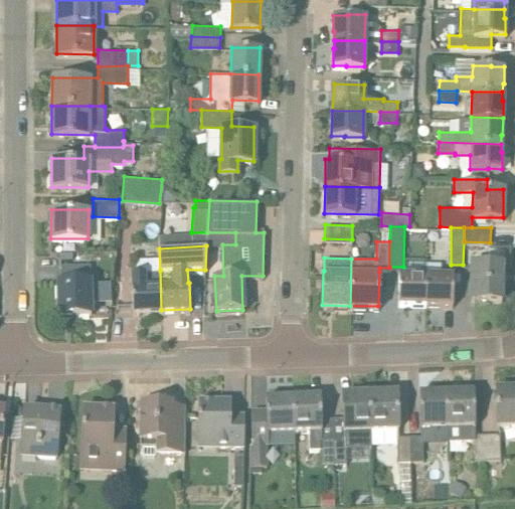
[(472,262),(471,299),(501,299),(502,263),(472,262)]
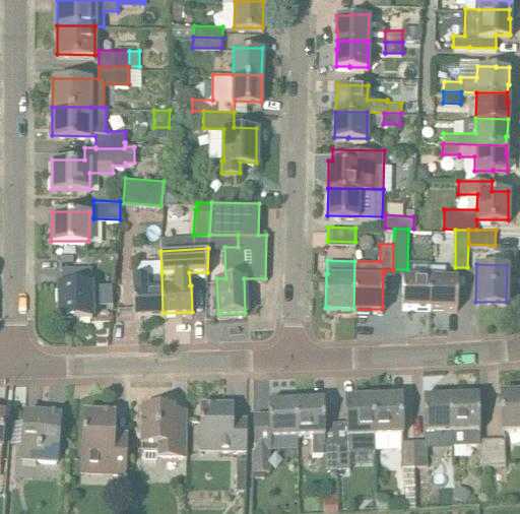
[(90,265),(66,266),(66,282),(57,283),(57,284),(59,284),(59,316),(58,316),(58,317),(91,316),(90,265)]
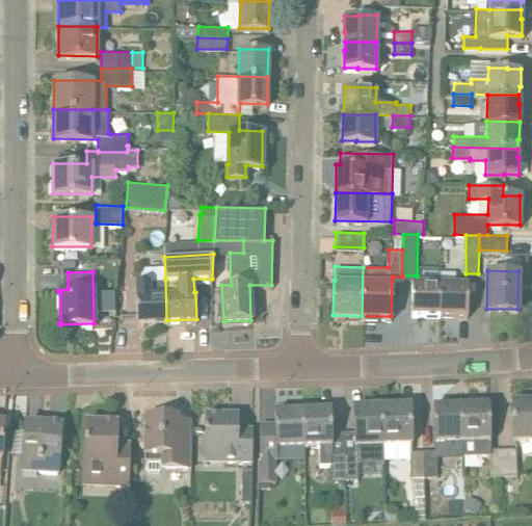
[(137,322),(166,320),(165,280),(150,280),(150,279),(137,280),(137,294),(136,294),(137,322)]
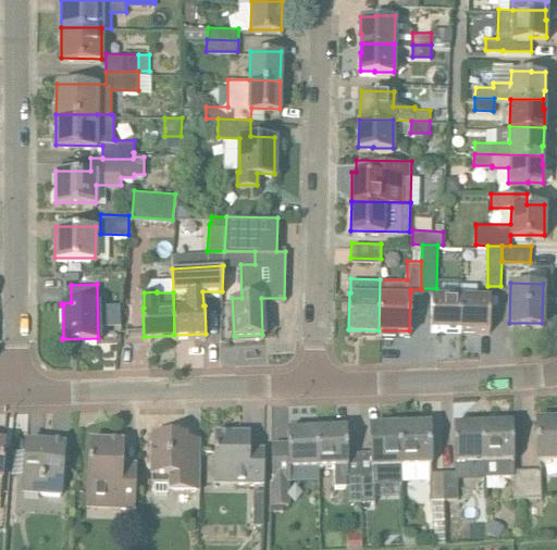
[(460,328),(460,295),(434,294),(431,294),(431,327),(460,328)]
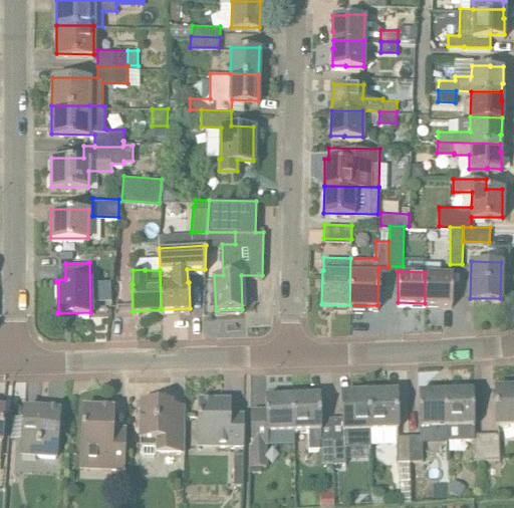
[(452,273),(426,272),(425,272),(425,303),(452,303),(452,273)]
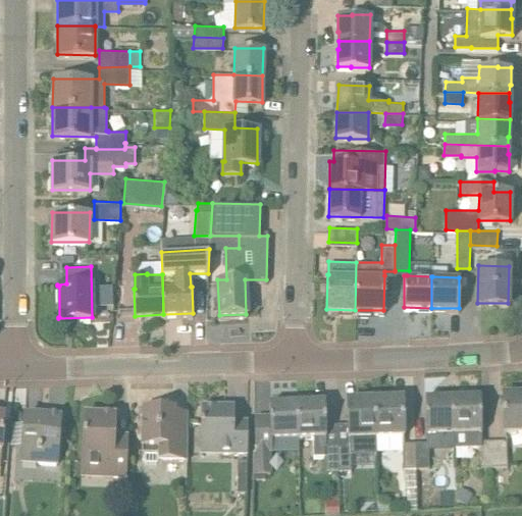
[(521,428),(521,392),(503,393),(504,429),(521,428)]
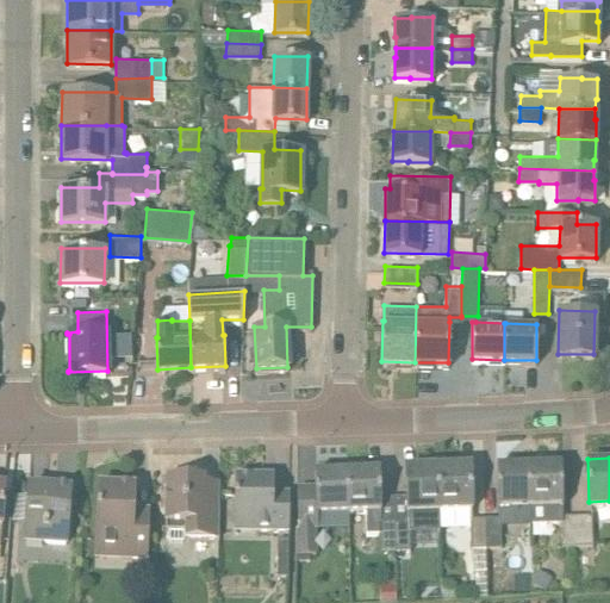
[(530,504),(531,520),(561,520),(562,544),(577,542),(576,511),(562,513),(561,460),(559,460),(559,461),(529,461),(530,504)]
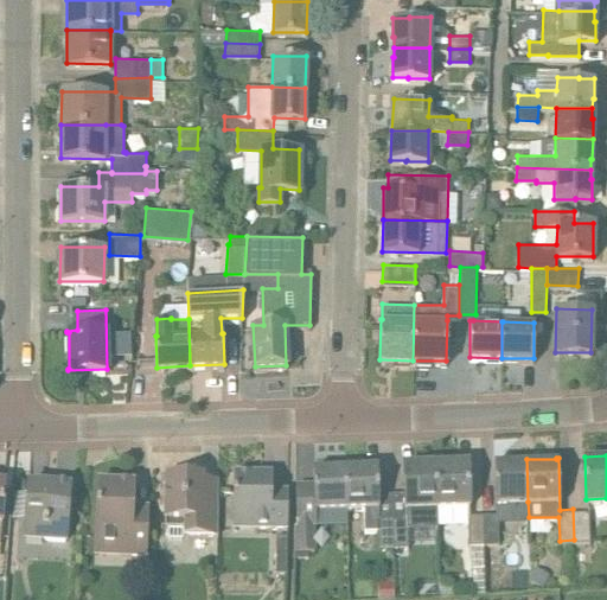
[(528,502),(526,459),(497,460),(496,459),(494,459),(496,502),(528,502)]
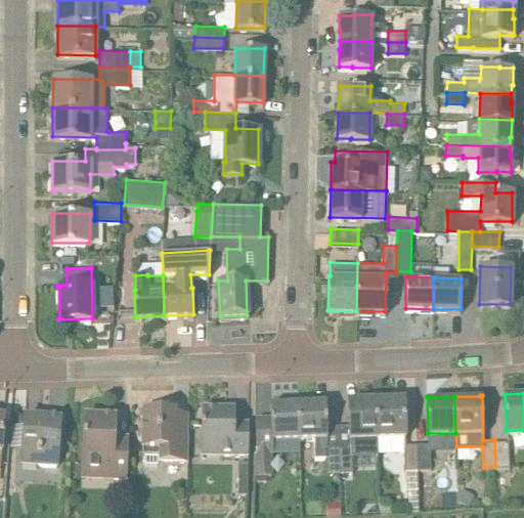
[(377,435),(378,435),(405,434),(404,397),(376,398),(377,435)]
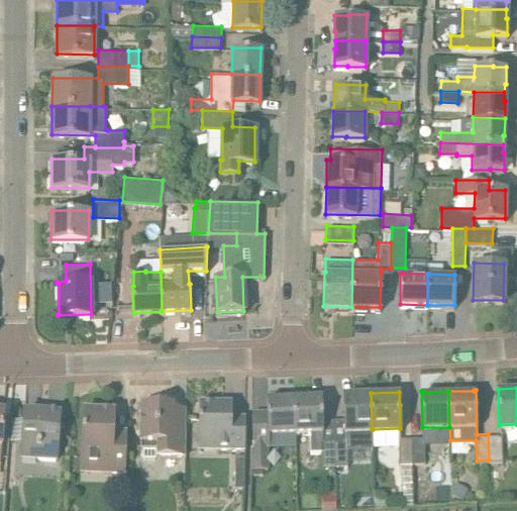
[(334,438),(333,438),(334,464),(348,464),(347,447),(374,446),(373,429),(372,429),(371,393),(343,394),(344,418),(333,418),(334,438)]
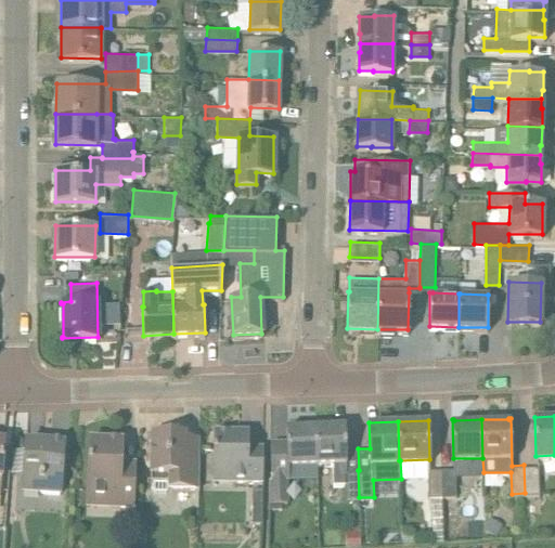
[(359,497),(358,470),(347,470),(347,461),(346,461),(345,422),(343,422),(343,423),(315,425),(317,462),(334,462),(334,482),(346,482),(346,498),(359,497)]
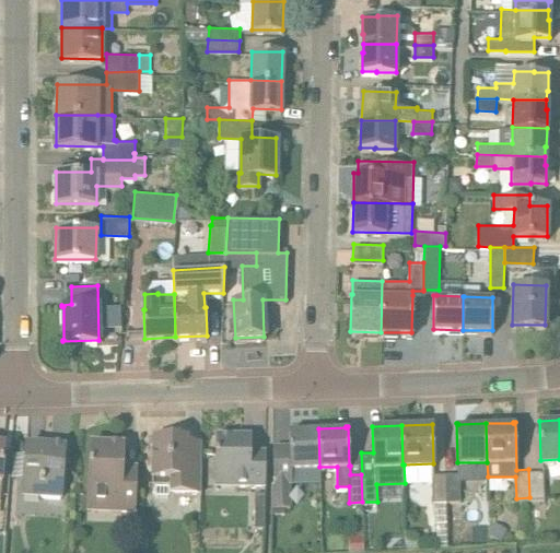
[(272,477),(273,505),(292,505),(291,481),(292,481),(292,468),(319,467),(318,428),(291,430),(291,428),(289,428),(289,445),(272,445),(273,477),(272,477)]
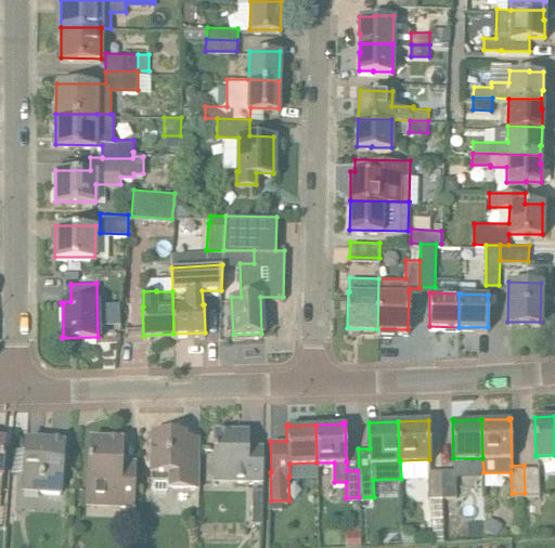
[(213,479),(262,479),(263,444),(248,444),(248,434),(239,433),(239,429),(214,429),(213,479)]
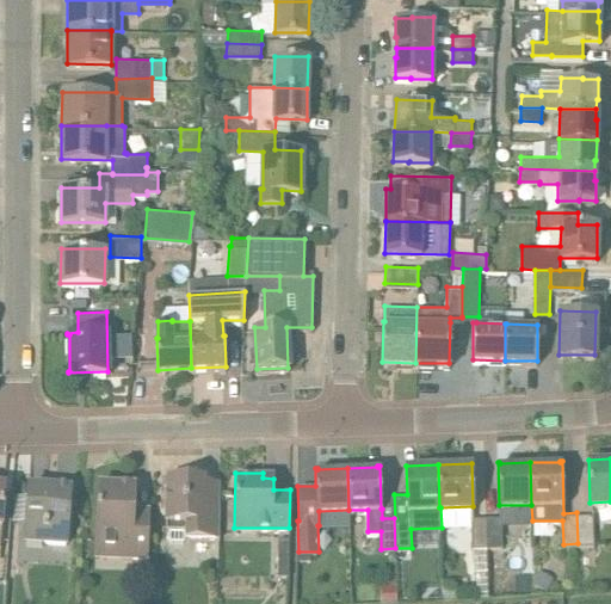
[(218,536),(220,515),(220,481),(203,481),(203,476),(166,476),(166,528),(185,528),(185,535),(218,536)]
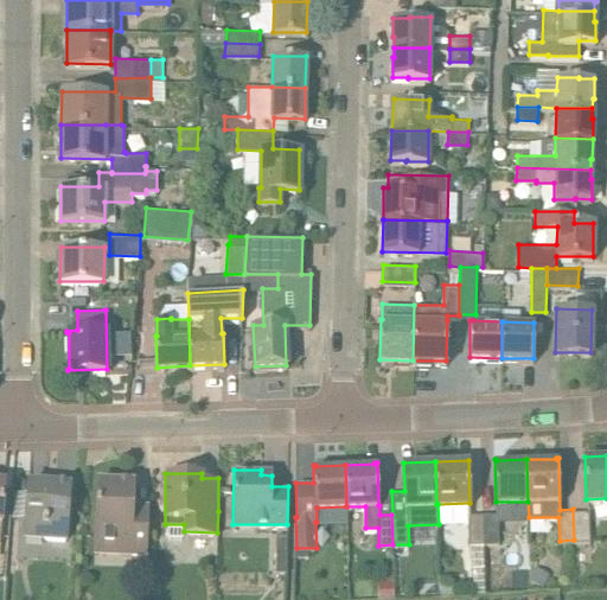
[(147,553),(147,533),(148,502),(133,502),(133,479),(97,478),(95,550),(147,553)]
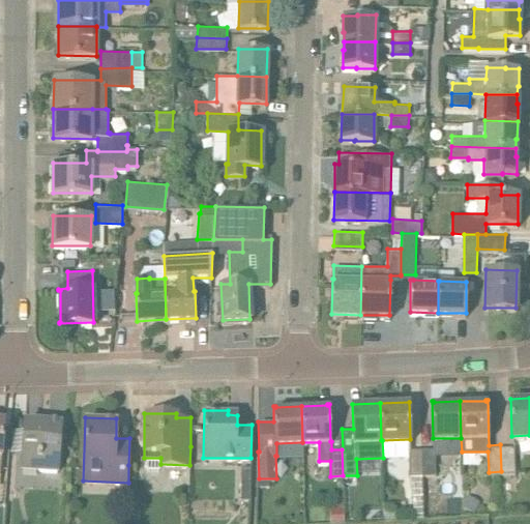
[(57,468),(60,428),(50,427),(51,420),(25,418),(22,465),(57,468)]
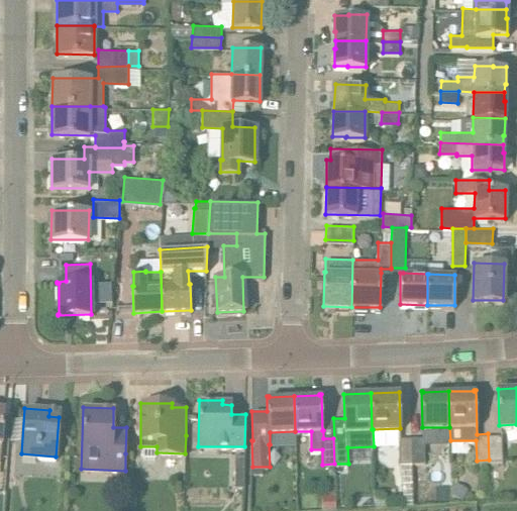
[(502,433),(488,433),(489,460),(503,460),(502,433)]
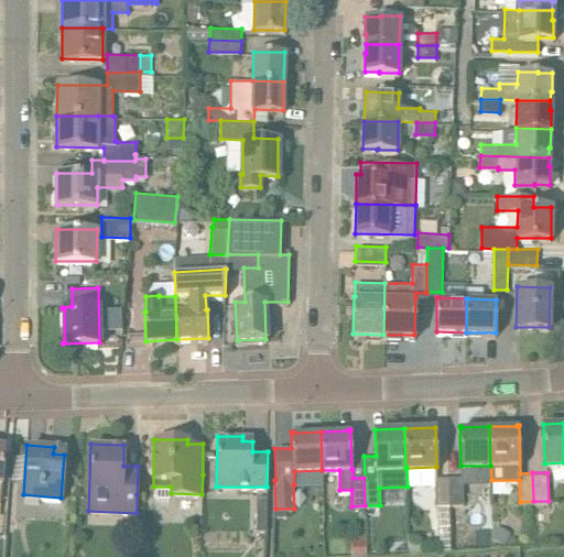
[(448,476),(449,503),(464,503),(463,474),(448,476)]
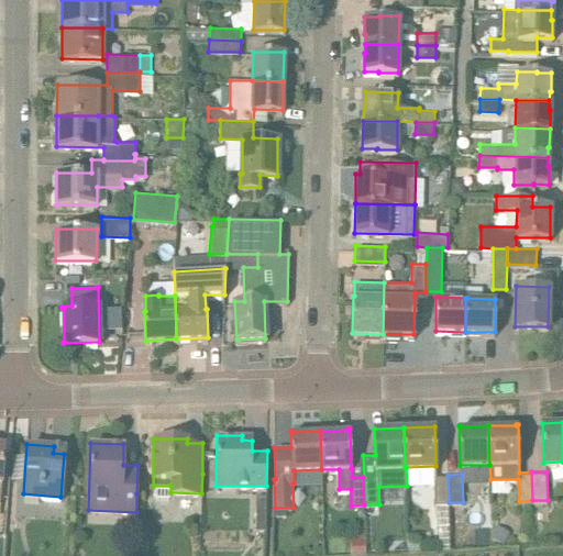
[(435,502),(449,502),(448,475),(434,475),(435,502)]
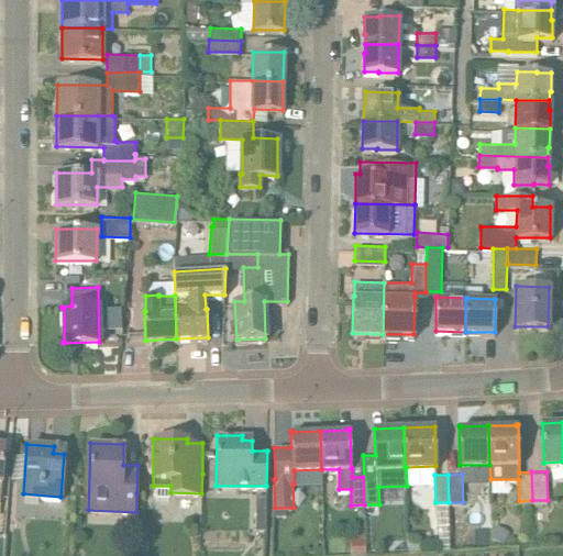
[(255,527),(266,527),(266,492),(255,492),(255,527)]
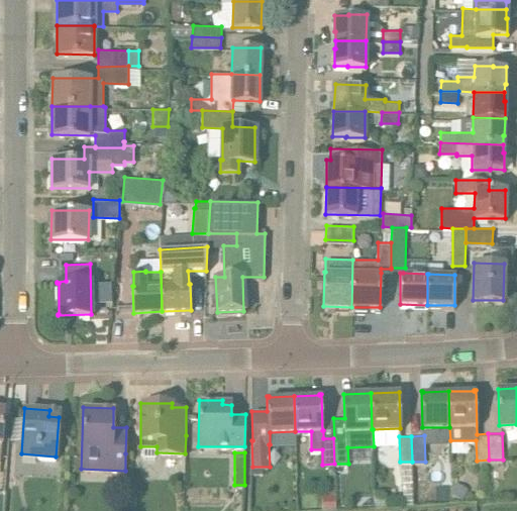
[(387,493),(378,493),(379,504),(388,503),(387,493)]
